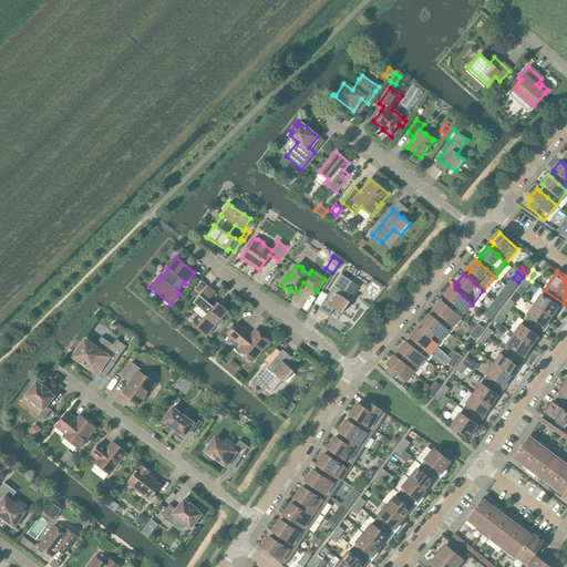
[(328,296),(321,306),(332,312),(334,309),(342,313),(350,301),(360,287),(352,281),(341,275),(328,296)]
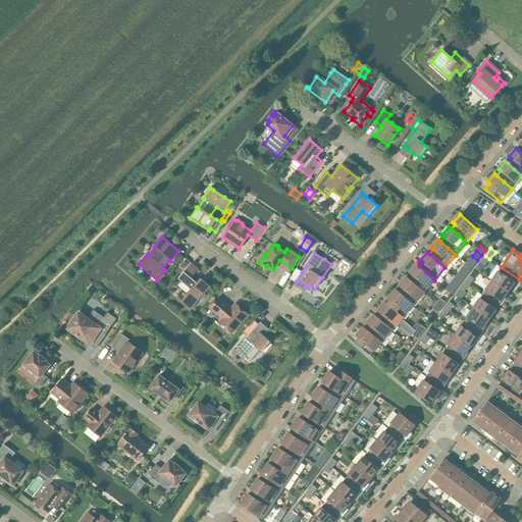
[(179,254),(172,262),(176,266),(184,258),(179,254)]
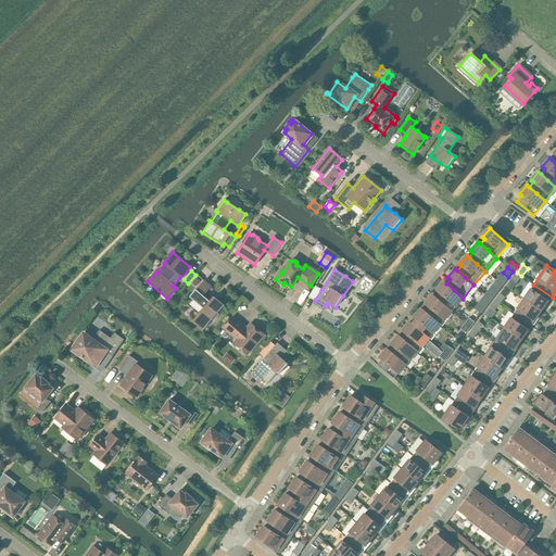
[(516,282),(521,276),(517,273),(512,279),(516,282)]
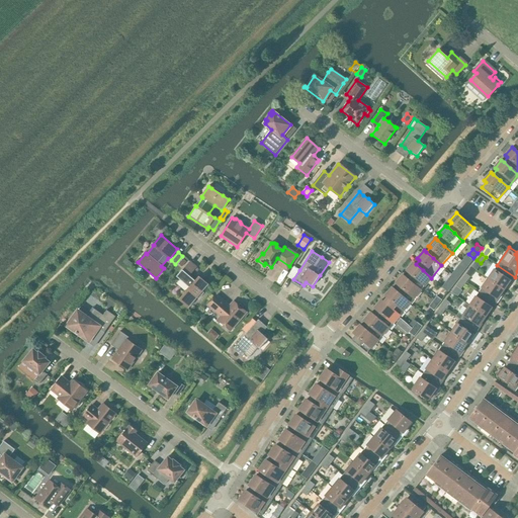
[(125,258),(122,262),(128,267),(132,263),(125,258)]
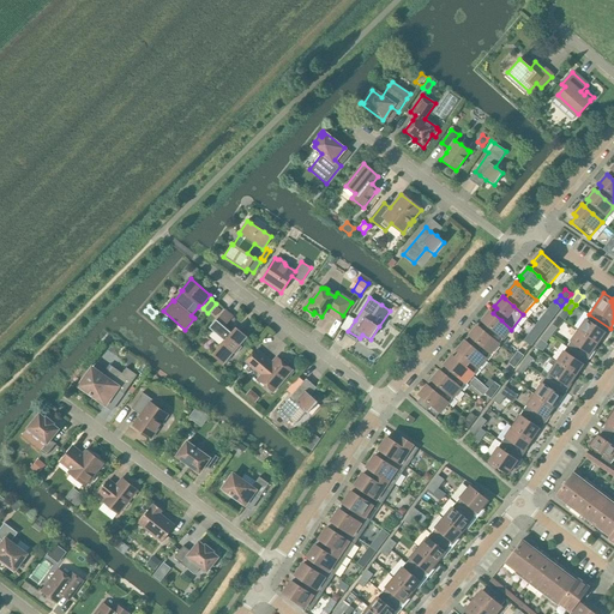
[(232,333),(224,326),(233,317),(226,311),(210,329),(224,341),(212,355),(223,365),(233,353),(235,355),(242,347),(240,345),(247,337),(235,327),(232,333)]
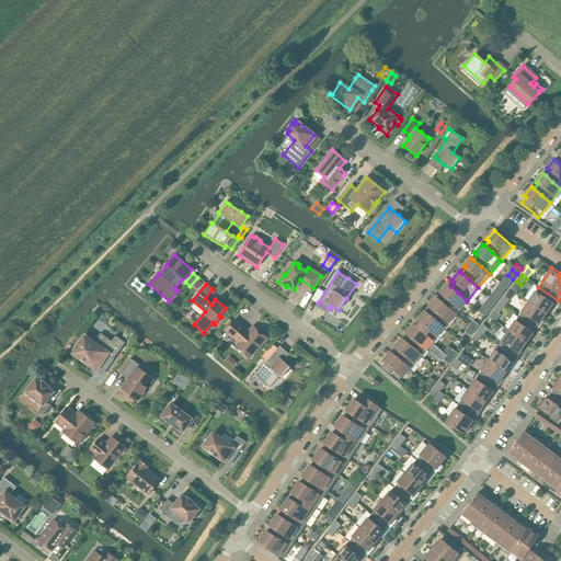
[(458,293),(450,286),(448,284),(441,293),(443,295),(438,300),(446,307),(455,315),(467,301),(458,293)]
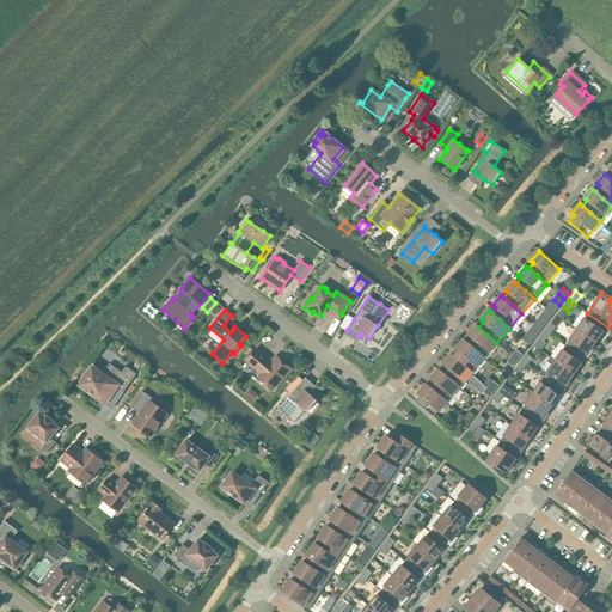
[(600,340),(609,328),(587,313),(576,329),(594,341),(597,337),(600,340)]
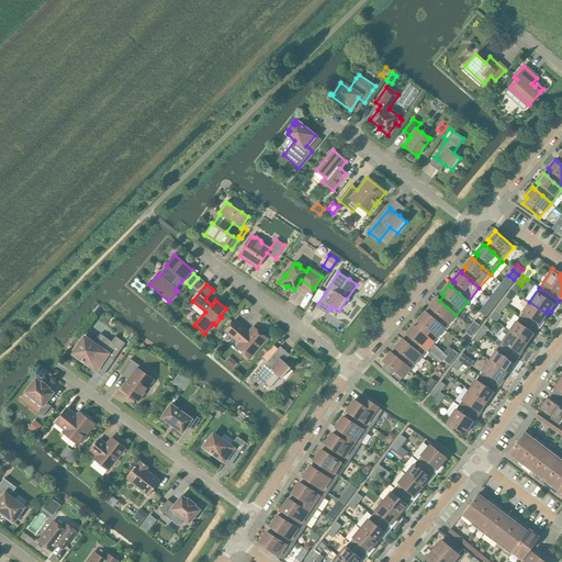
[(496,302),(496,303),(501,298),(495,293),(491,299),(496,302)]
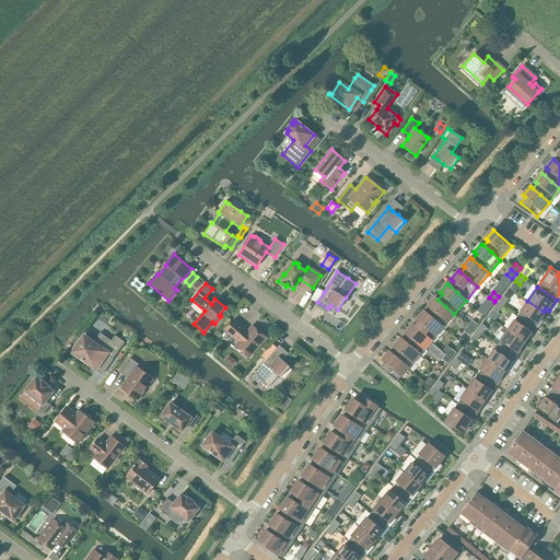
[(499,303),(503,306),(509,300),(504,295),(499,303)]
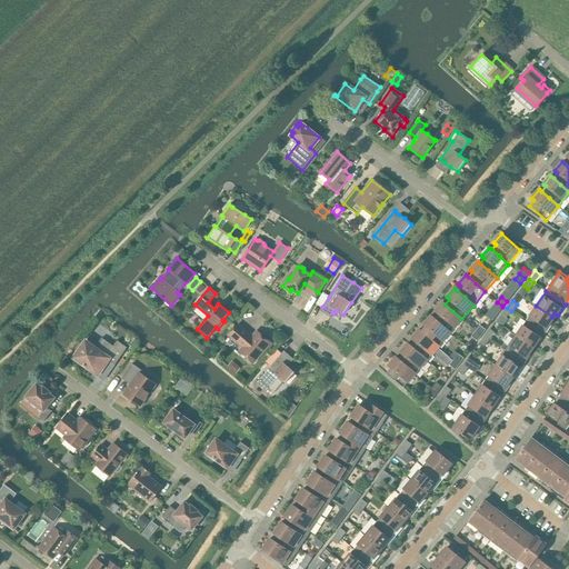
[(452,311),(445,305),(442,302),(435,311),(437,312),(433,318),(450,332),(461,319),(452,311)]
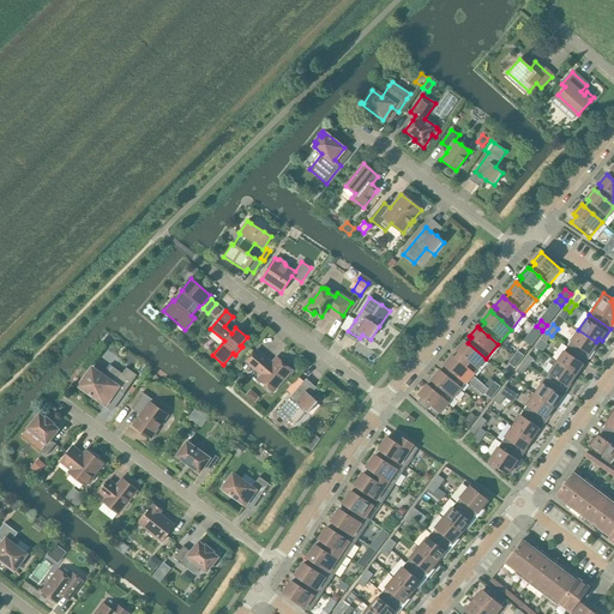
[(539,337),(542,331),(542,330),(536,326),(531,332),(539,337)]
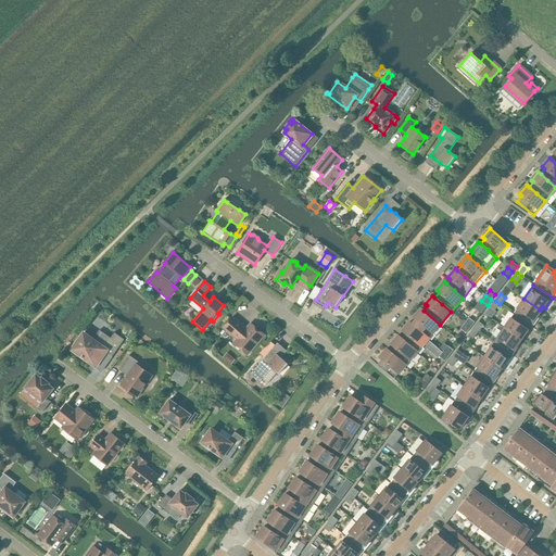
[(536,314),(540,310),(523,299),(514,314),(532,326),(540,316),(536,314)]
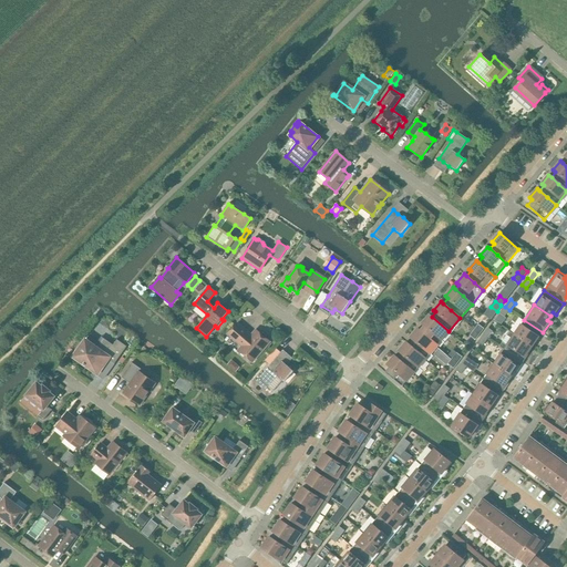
[(504,317),(509,310),(505,307),(500,313),(504,317)]
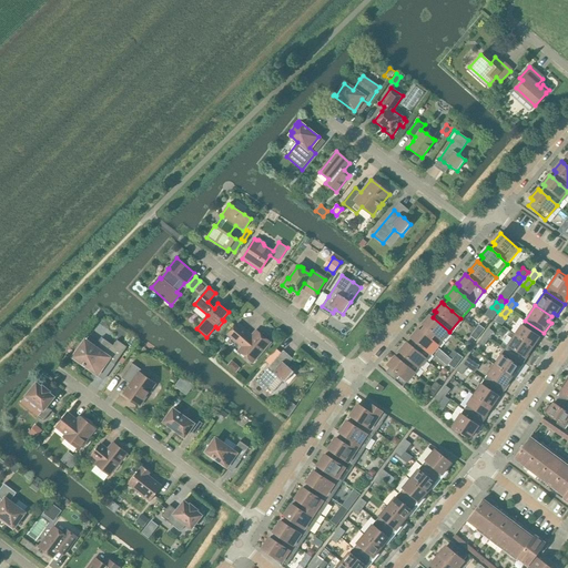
[(424,325),(419,330),(437,346),(442,341),(449,332),(433,317),(430,315),(423,324),(424,325)]
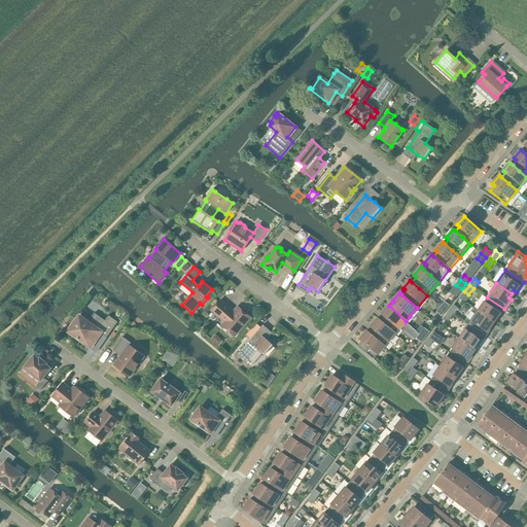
[(497,319),(504,309),(487,297),(478,311),(492,321),(495,318),(497,319)]
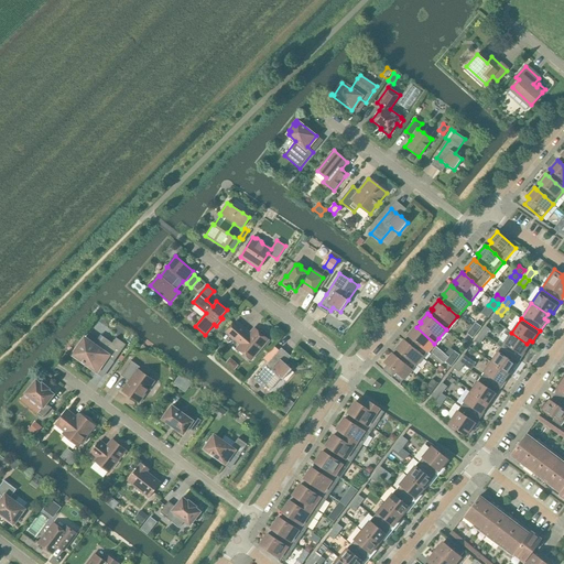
[(249,335),(246,332),(247,331),(236,322),(226,333),(240,345),(237,348),(251,360),(268,340),(264,337),(264,335),(263,333),(260,332),(258,332),(255,328),(249,335)]
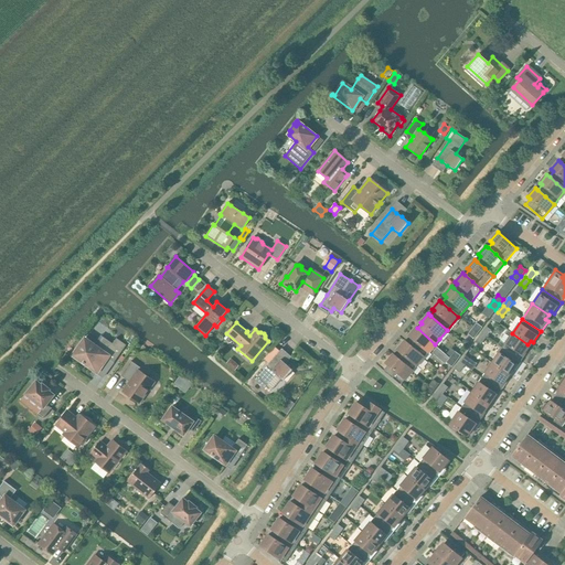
[(472,329),(478,333),(482,328),(477,323),(472,329)]
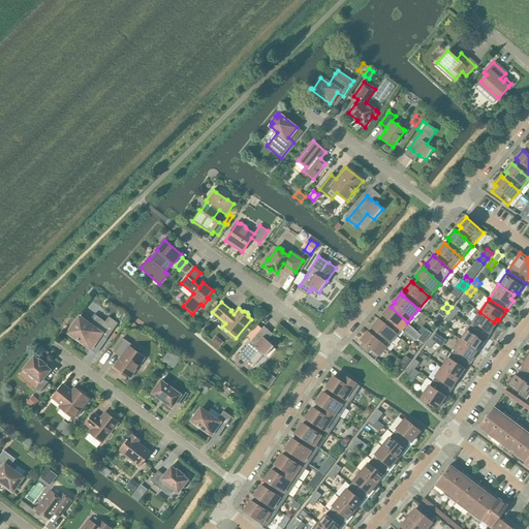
[(384,316),(381,320),(397,335),(407,322),(391,307),(390,306),(390,307),(382,314),(384,316)]
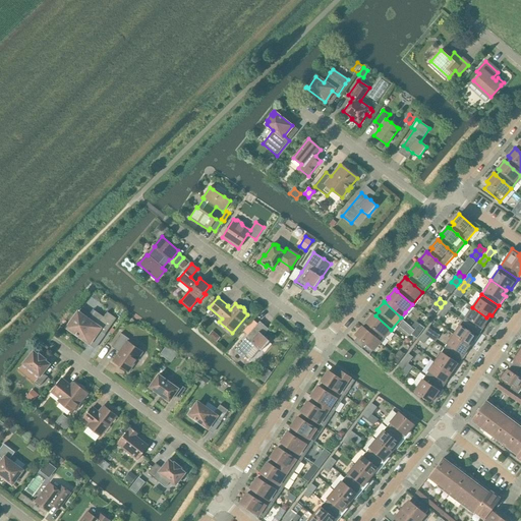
[(444,307),(448,311),(453,304),(449,301),(444,307)]
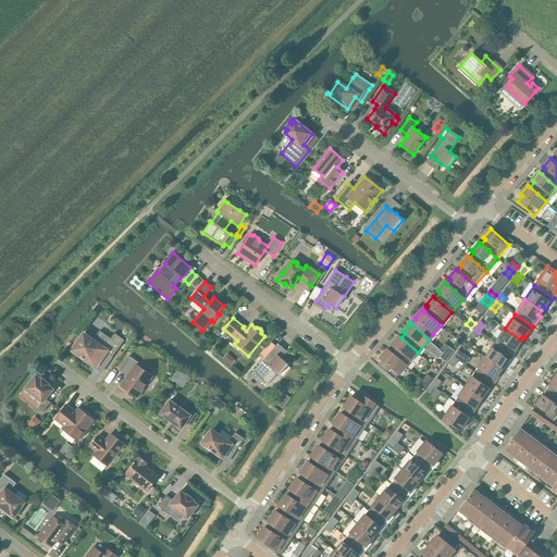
[(467,334),(471,329),(466,324),(461,330),(467,334)]
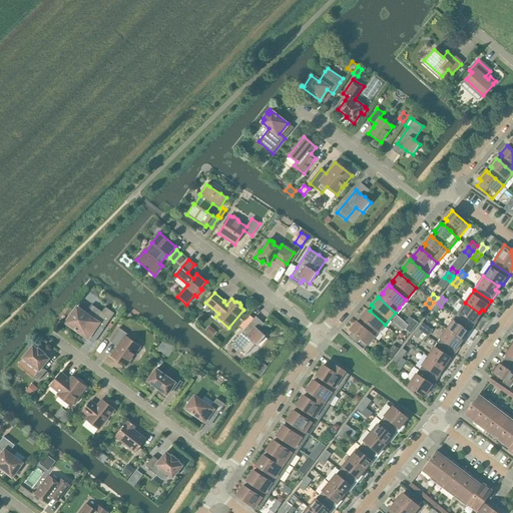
[(472,308),(465,303),(462,301),(460,300),(451,313),(456,316),(473,328),(480,318),(477,316),(479,313),(472,308)]
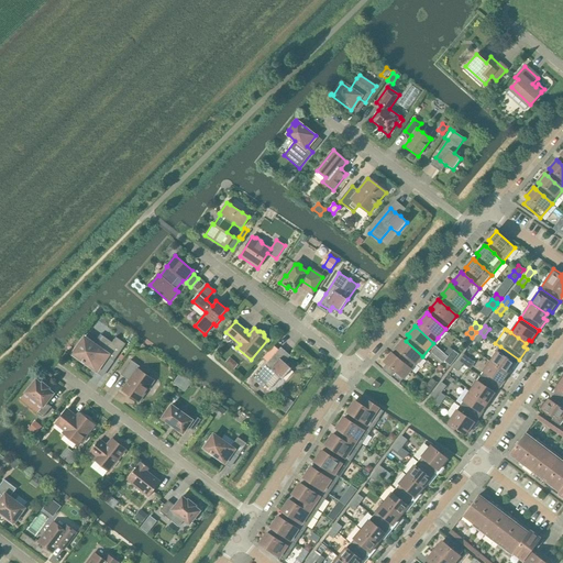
[(479,343),(484,337),(479,332),(474,340),(479,343)]
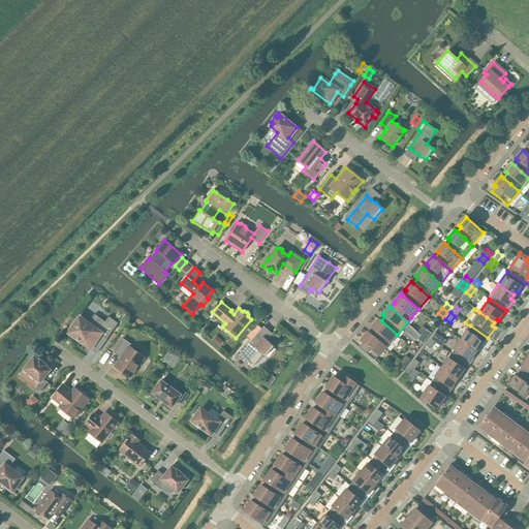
[(105,321),(97,316),(90,325),(79,317),(76,321),(74,320),(69,328),(71,329),(68,333),(78,339),(78,340),(90,349),(100,335),(106,340),(118,323),(109,316),(105,321)]
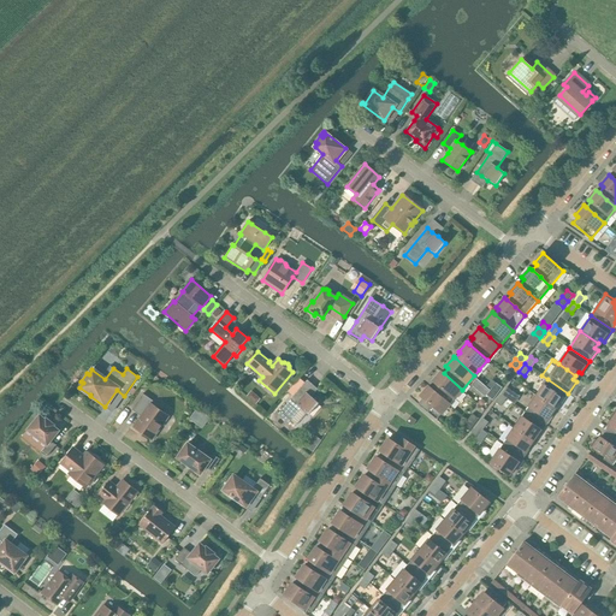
[(462,390),(444,373),(442,372),(433,381),(436,383),(431,389),(434,391),(449,404),(462,390)]
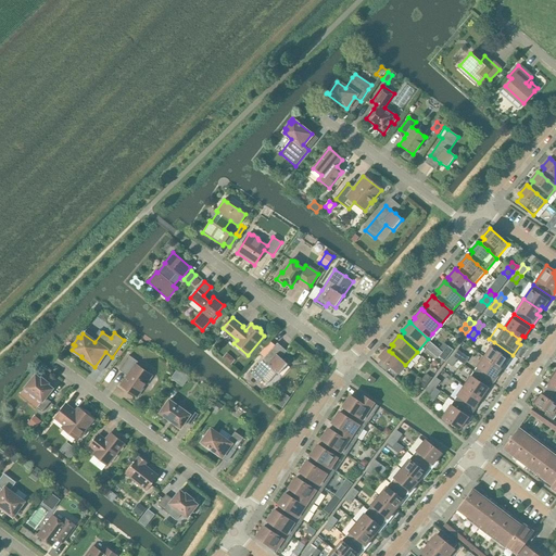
[(430,342),(425,348),(437,357),(442,352),(430,342)]
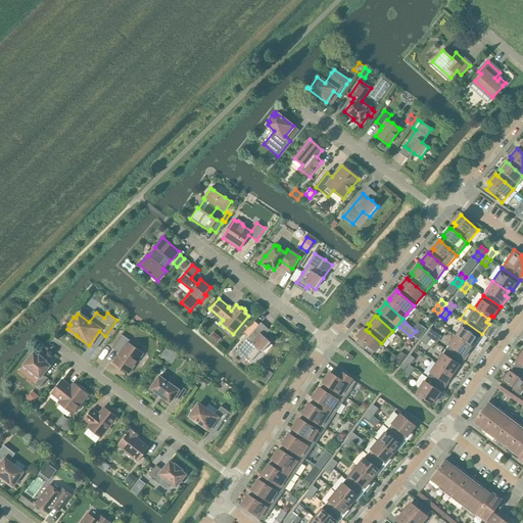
[(482,334),(465,322),(455,336),(470,346),(472,342),(475,344),(482,334)]
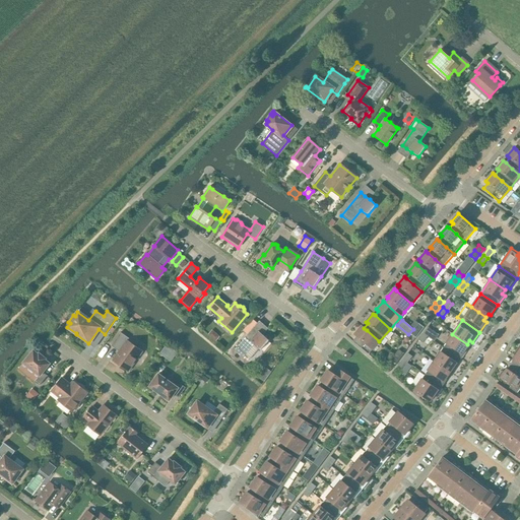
[(260,350),(269,340),(263,335),(268,328),(259,321),(235,349),(243,358),(254,345),(260,350)]
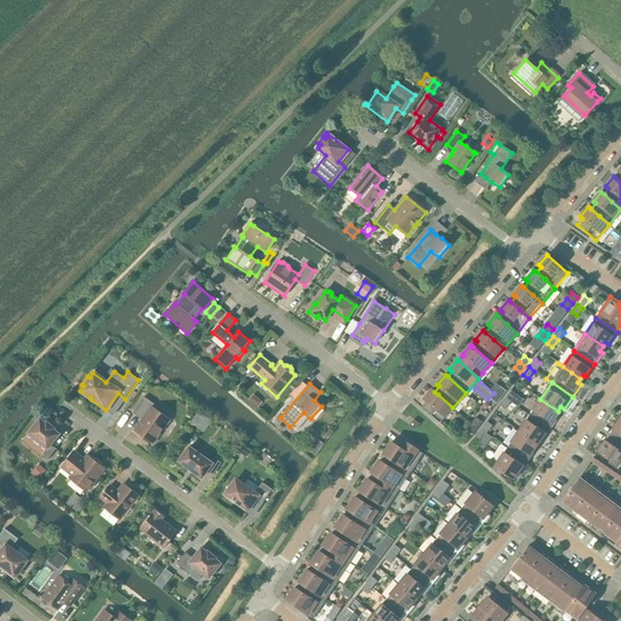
[(500,396),(501,397),(506,391),(500,387),(495,392),(500,396)]
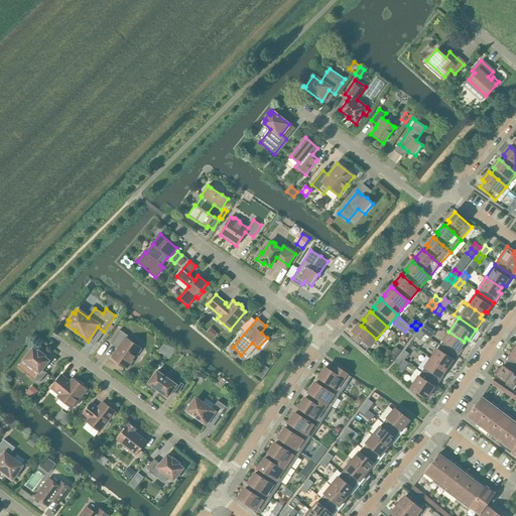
[(364,328),(361,326),(359,324),(352,332),(354,334),(350,339),(356,343),(355,343),(365,352),(376,339),(364,328)]
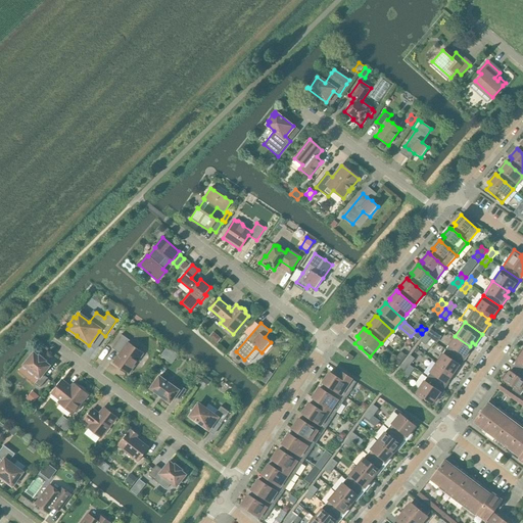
[(425,335),(430,338),(435,332),(430,329),(425,335)]
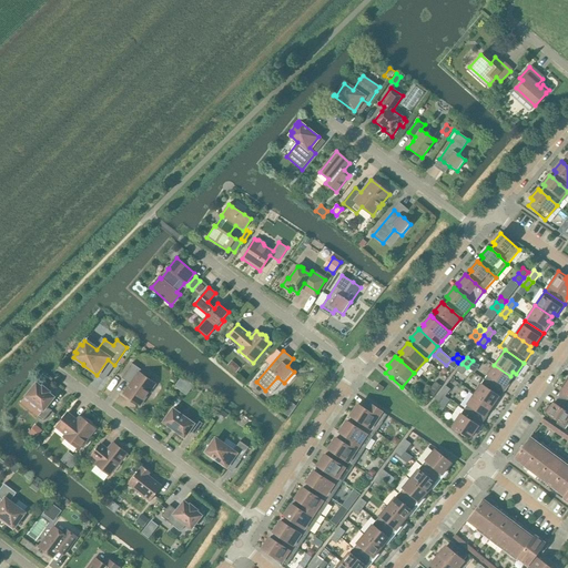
[(454,368),(458,363),(457,362),(453,358),(448,365),(454,368)]
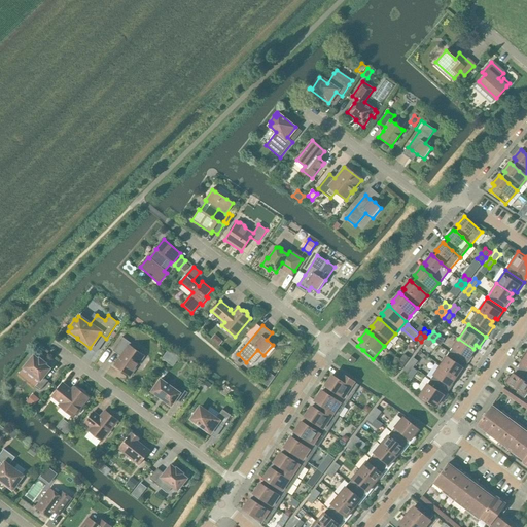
[(130,377),(144,356),(129,346),(131,343),(123,337),(112,350),(120,356),(114,365),(130,377)]
